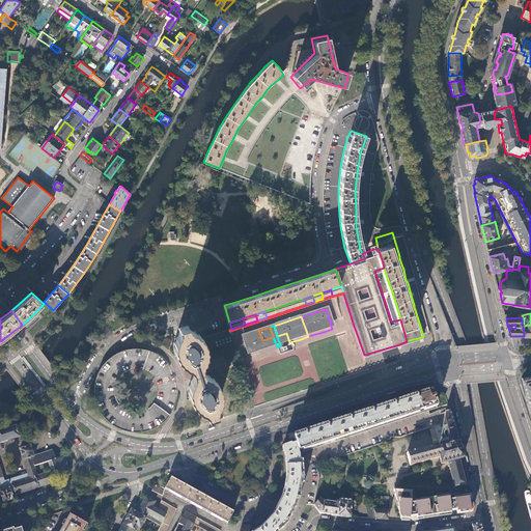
[(183,364),(187,366),(184,370),(184,373),(193,371),(203,368),(201,363),(204,360),(205,358),(205,356),(206,354),(206,352),(206,347),(205,344),(204,341),(203,338),(201,336),(198,333),(194,331),(193,330),(189,330),(189,329),(186,330),(184,330),(180,331),(180,332),(179,333),(176,336),(175,338),(174,342),(173,346),(174,350),(175,354),(177,358),(178,360),(183,364)]
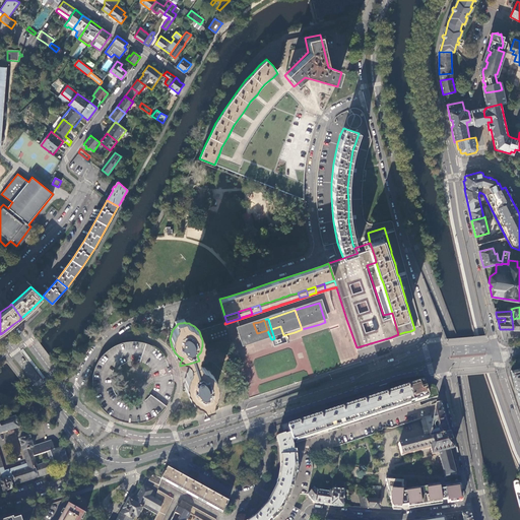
[(202,346),(201,348),(230,339),(224,324),(224,323),(199,331),(200,334),(201,337),(202,340),(202,344),(202,346)]
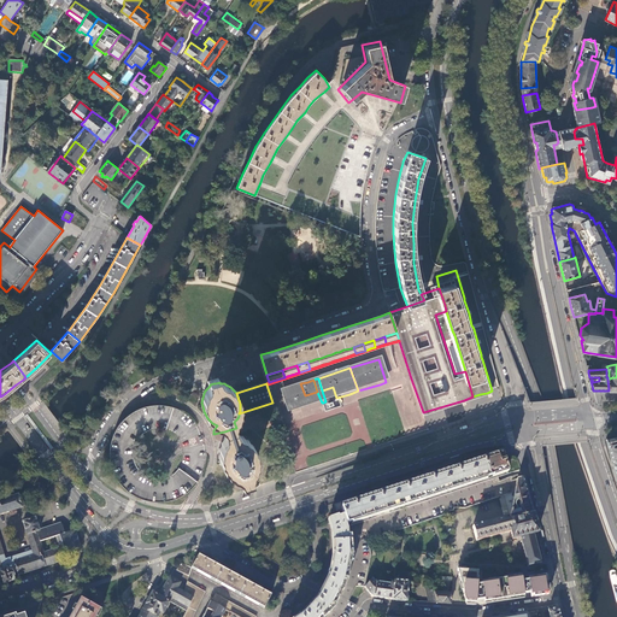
[(305,395),(300,383),(295,386),(289,387),(293,399),(305,395)]
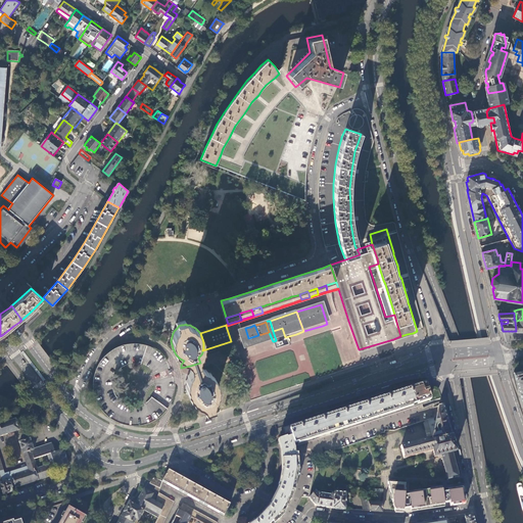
[(248,338),(245,328),(237,331),(243,350),(247,349),(251,348),(248,338)]
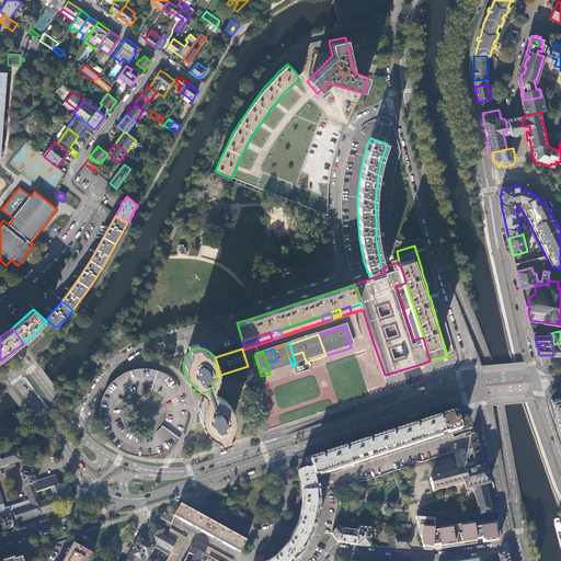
[(302,352),(293,355),(296,365),(301,363),(306,362),(302,352)]
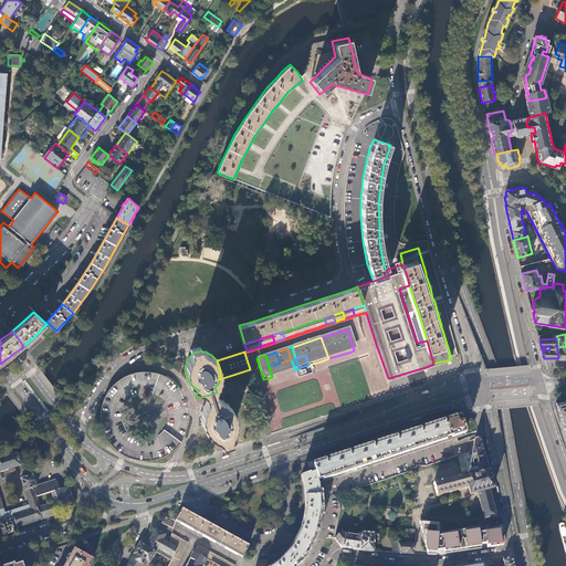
[(295,369),(291,359),(280,363),(283,374),(289,371),(295,369)]
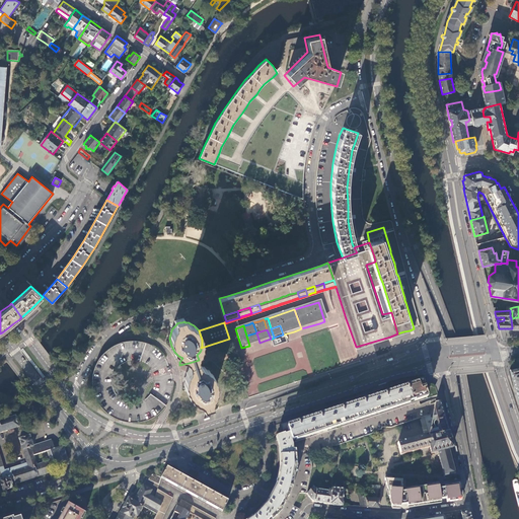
[(256,332),(246,336),(249,346),(254,344),(260,343),(256,332)]
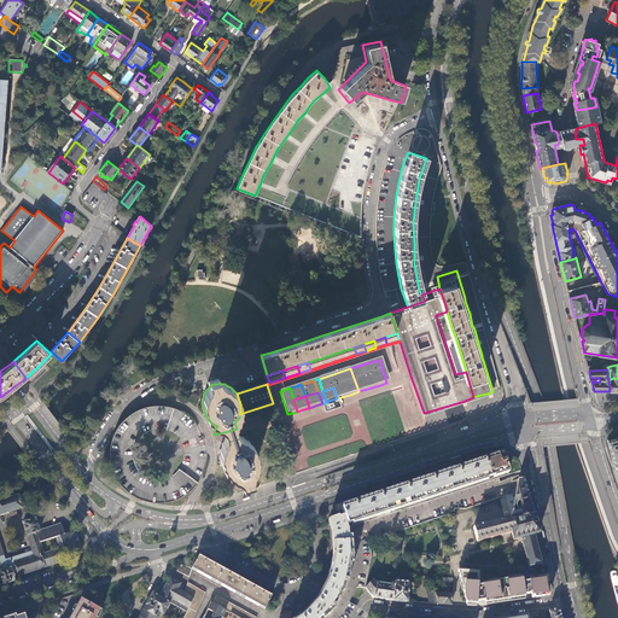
[(339,403),(328,407),(327,404),(326,402),(324,403),(322,403),(322,407),(324,408),(326,415),(340,409),(339,403)]
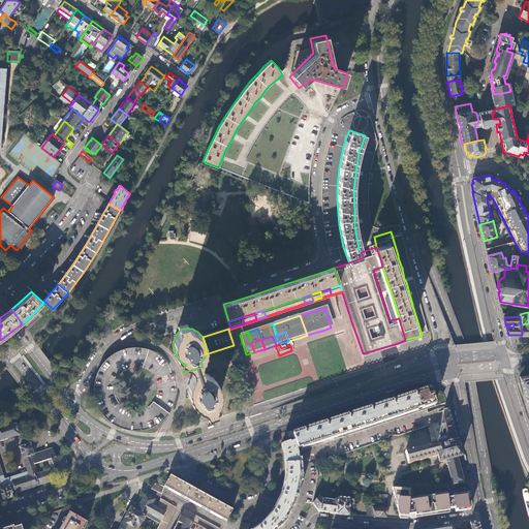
[(102,365),(100,368),(98,371),(97,374),(96,377),(95,381),(94,384),(94,387),(94,392),(95,395),(95,398),(96,402),(98,405),(99,408),(101,411),(103,413),(105,416),(107,418),(111,421),(113,423),(116,425),(119,427),(122,428),(125,429),(127,429),(131,430),(134,430),(138,430),(142,430),(145,429),(149,428),(152,427),(155,426),(158,424),(160,422),(163,419),(165,417),(167,415),(169,413),(169,412),(172,409),(174,406),(175,403),(176,400),(177,397),(177,394),(178,390),(178,386),(177,382),(177,379),(175,375),(175,373),(173,370),(172,368),(170,367),(169,364),(166,361),(164,359),(162,356),(159,354),(156,352),(154,351),(151,349),(149,349),(147,348),(144,348),(141,347),(137,347),(134,347),(131,347),(130,347),(127,348),(124,348),(121,349),(118,351),(115,353),(111,355),(107,359),(104,361),(104,362),(102,365)]
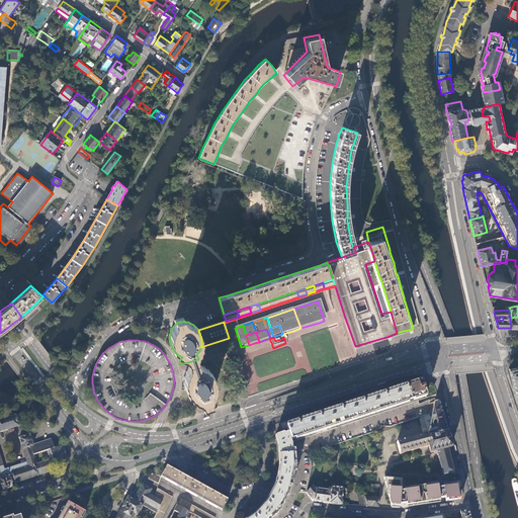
[(179,364),(181,369),(186,370),(184,374),(183,378),(183,383),(185,389),(186,391),(188,395),(190,396),(194,399),(198,401),(201,401),(203,401),(205,401),(208,399),(210,397),(212,395),(213,392),(214,390),(216,385),(216,382),(216,380),(213,376),(212,373),(209,370),(206,367),(206,366),(204,365),(199,364),(198,359),(188,362),(179,364)]
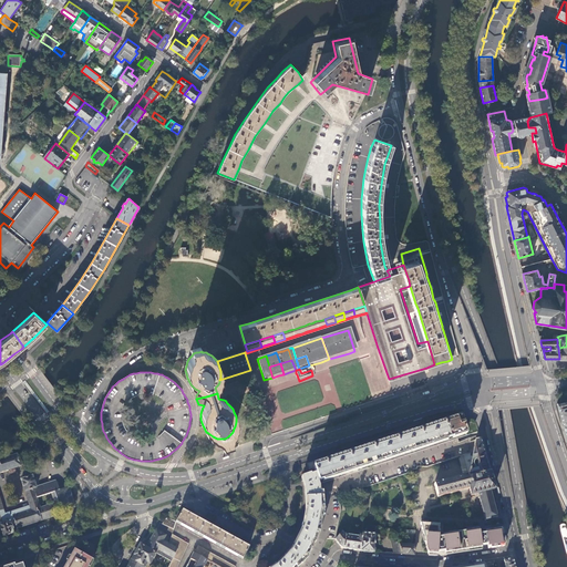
[(562,424),(566,446),(566,403),(557,406),(562,424)]
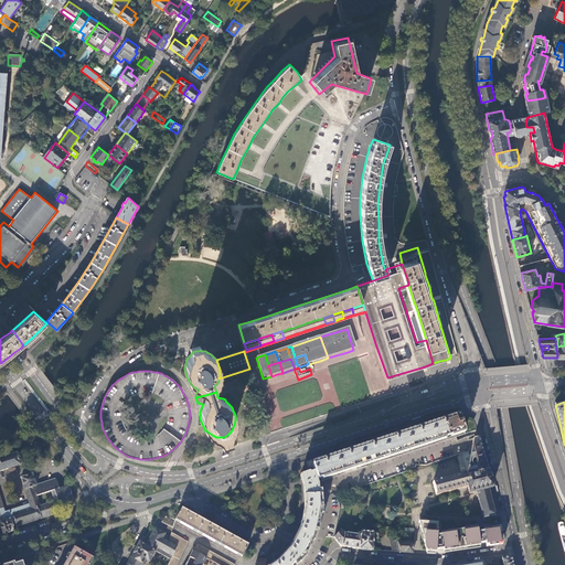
[(318,482),(465,434),(464,429),(461,419),(460,420),(459,415),(440,422),(422,427),(422,428),(393,437),(374,443),(374,444),(345,452),(327,459),(312,464),(315,471),(318,482)]
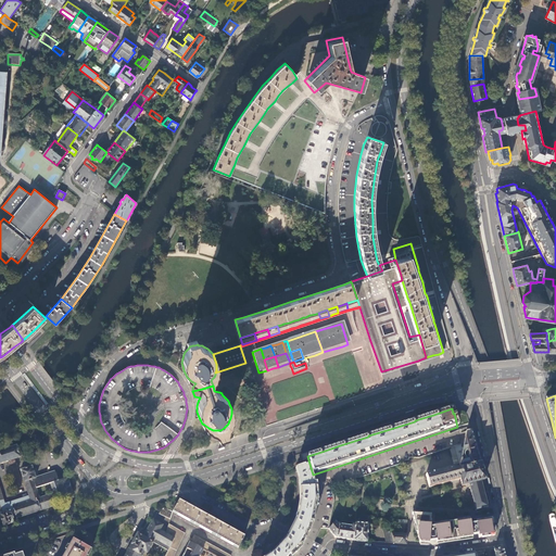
[(464,443),(458,468),(480,464),(471,430),(466,431),(464,443)]
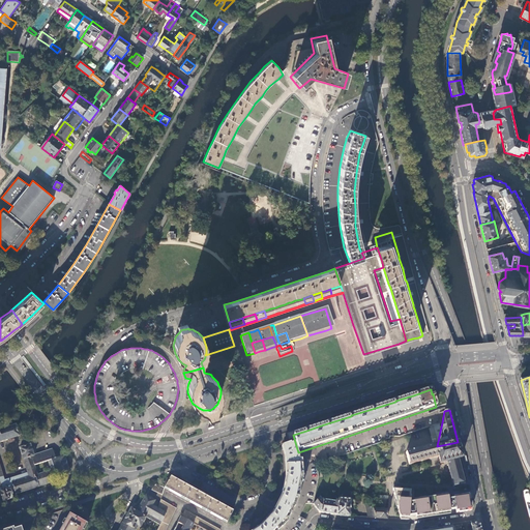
[(0,442),(20,436),(17,424),(0,430),(0,442)]
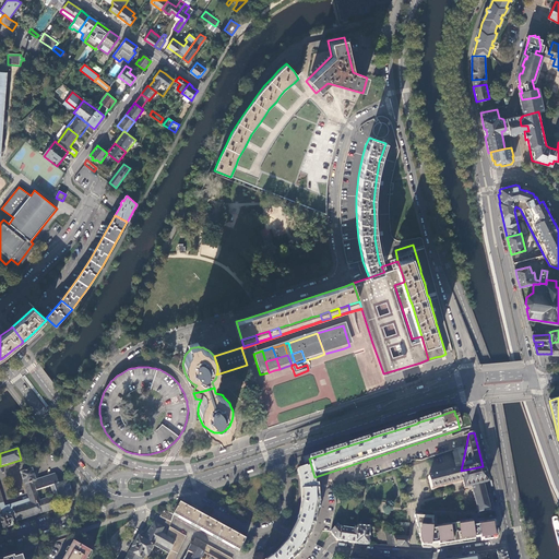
[(314,477),(311,466),(307,468),(306,467),(298,470),(300,477),(301,490),(302,501),(298,520),(288,540),(275,556),(270,558),(294,558),(300,552),(313,528),(318,502),(318,485),(314,477)]
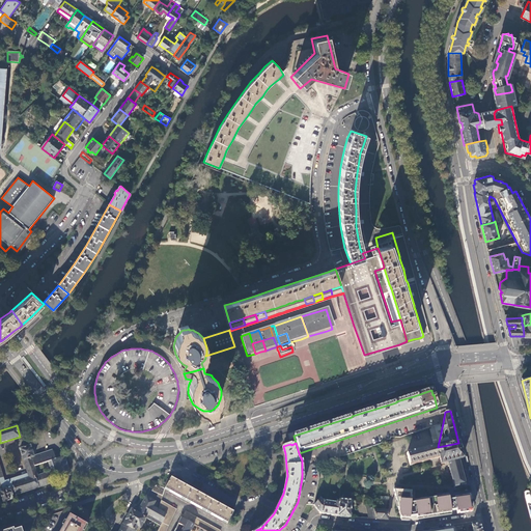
[(459,459),(463,458),(458,443),(438,447),(435,449),(434,447),(407,453),(410,466),(439,457),(441,465),(448,463),(454,487),(466,484),(464,477),(465,477),(465,476),(464,476),(463,471),(463,470),(462,470),(460,464),(460,463),(459,459)]
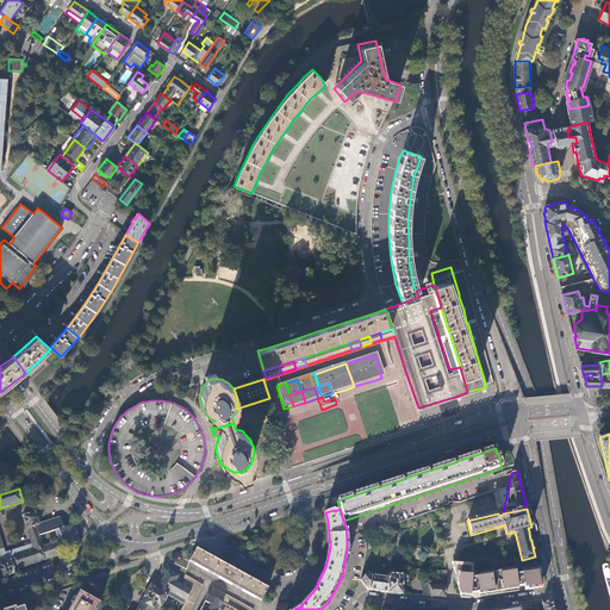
[(13,564),(17,562),(19,568),(62,554),(60,548),(80,541),(75,524),(64,528),(61,516),(44,522),(44,523),(39,524),(36,511),(23,516),(32,545),(6,553),(4,547),(0,547),(0,564),(12,560),(13,564)]
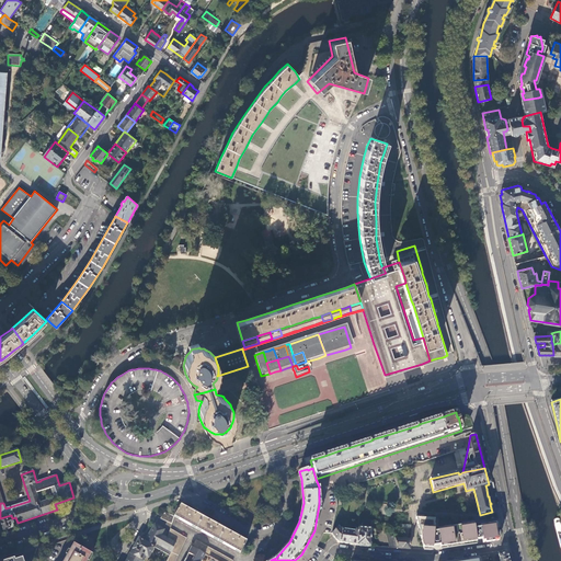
[(181,504),(174,516),(240,552),(247,541),(181,504)]
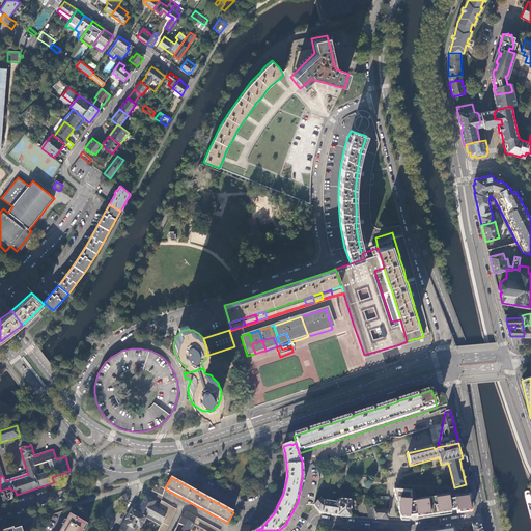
[(163,495),(165,488),(156,483),(151,491),(163,495)]
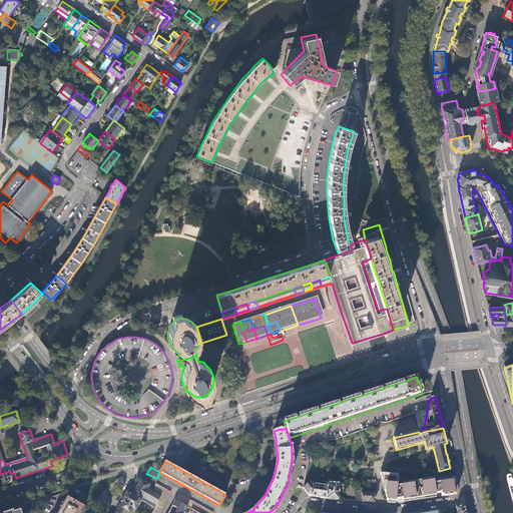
[(0,474),(3,485),(13,482),(11,474),(10,471),(0,474)]
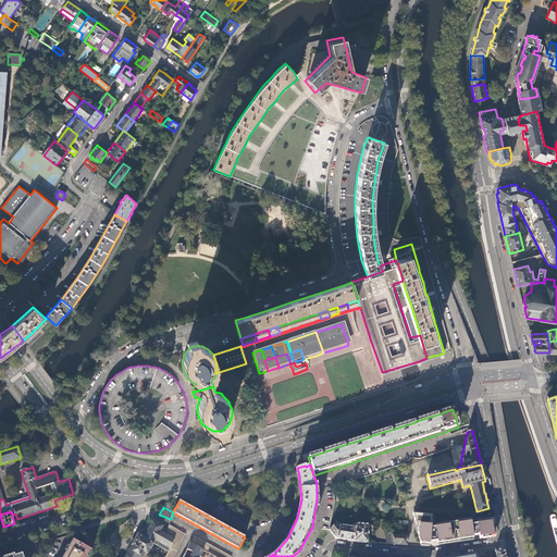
[(432,516),(412,514),(420,543),(422,544),(428,544),(430,544),(430,542),(434,542),(437,541),(437,543),(473,537),(473,535),(475,535),(479,535),(480,539),(495,536),(493,519),(477,521),(478,523),(471,524),(470,520),(434,525),(435,527),(431,528),(432,516)]
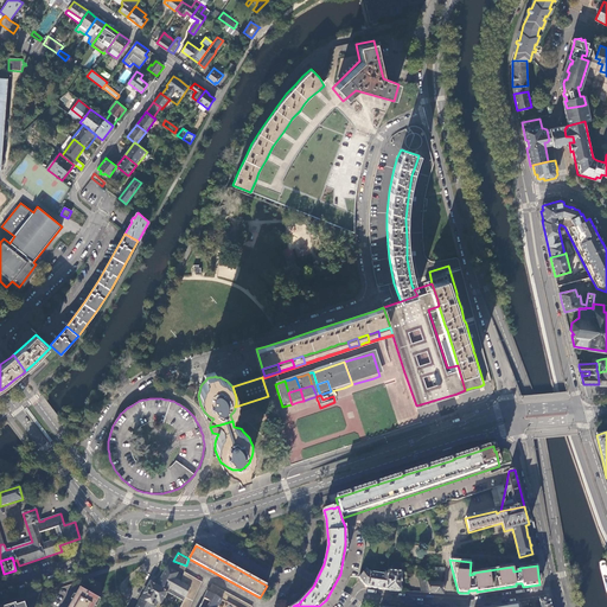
[(177,573),(167,567),(159,582),(157,581),(154,585),(151,582),(135,606),(154,606),(158,602),(160,604),(166,592),(184,601),(190,588),(180,582),(174,579),(177,573)]
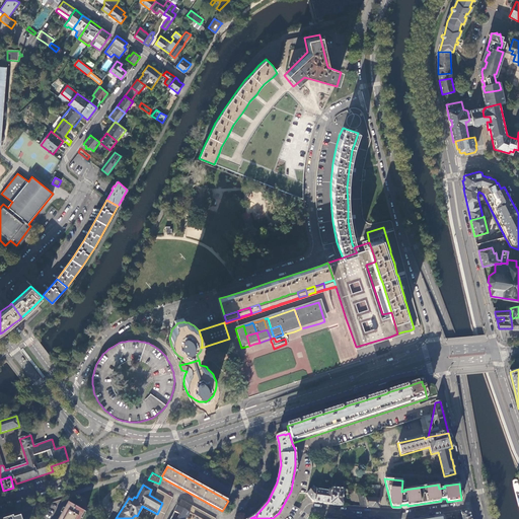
[(313,487),(307,494),(310,498),(311,500),(314,502),(322,503),(331,504),(332,490),(330,490),(329,491),(315,489),(313,487)]
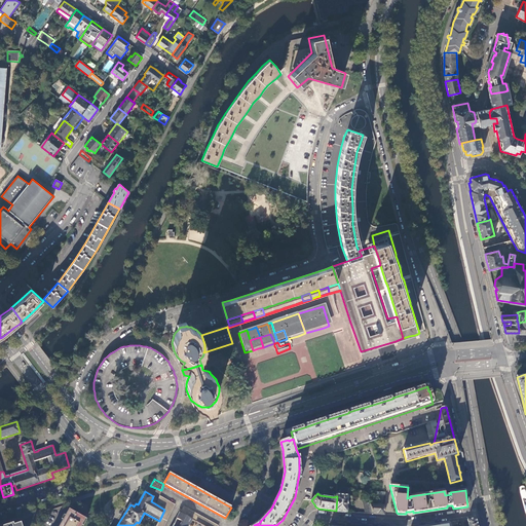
[(337,496),(336,511),(347,512),(348,495),(337,494),(337,496)]
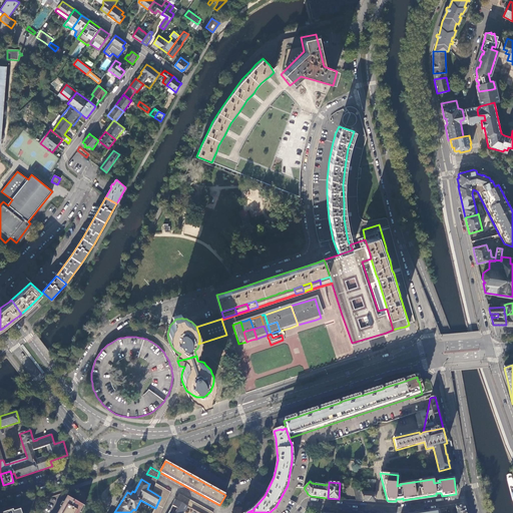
[(159,512),(170,492),(155,483),(152,492),(160,497),(155,508),(152,512),(159,512)]
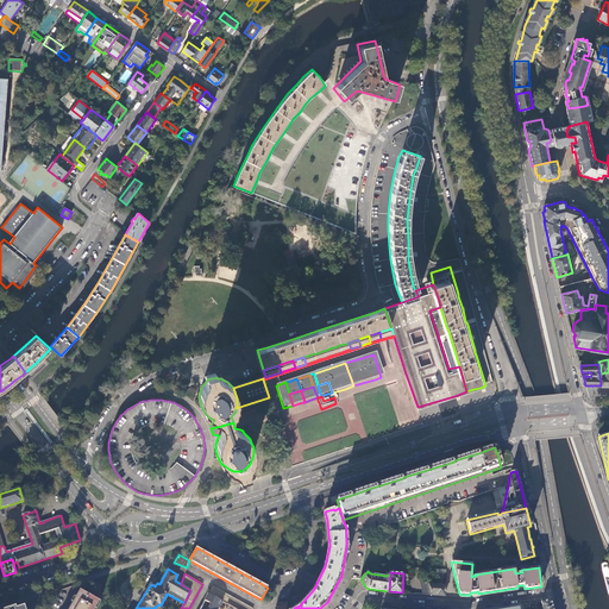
[(420,581),(422,594),(432,595),(429,584),(429,581),(420,581)]
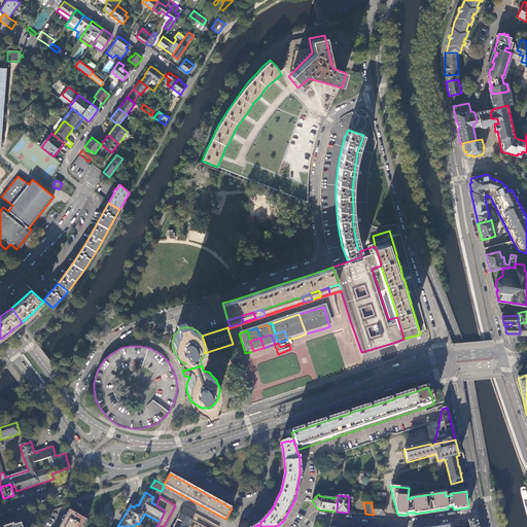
[(372,505),(374,515),(379,515),(385,516),(386,506),(372,505)]
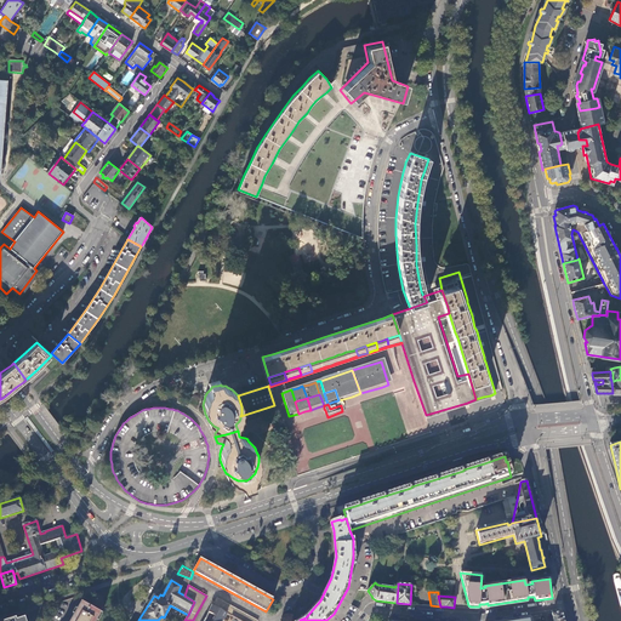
[(227,613),(241,620),(257,620),(258,620),(217,598),(212,605),(227,613)]
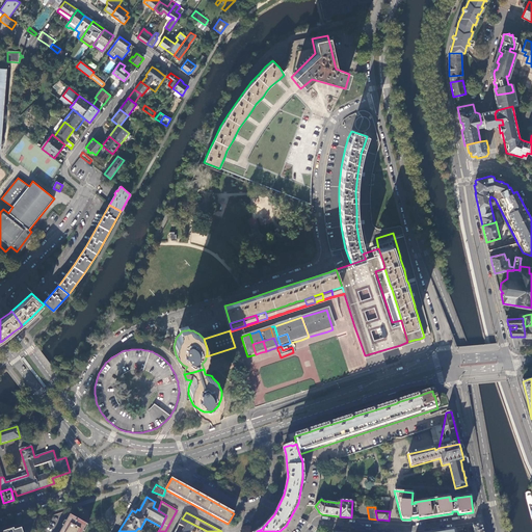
[(45,531),(85,531),(88,529),(63,514),(53,519),(45,531)]
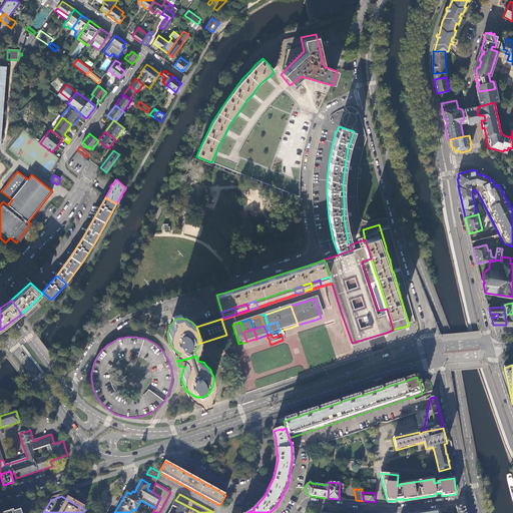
[(183,512),(187,506),(175,500),(174,499),(166,512),(183,512)]
